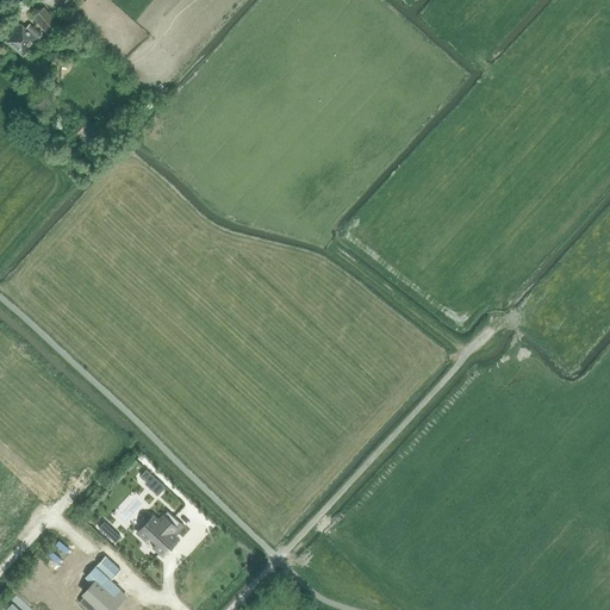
[(33,16),(54,39),(63,32),(42,8),(33,16)]
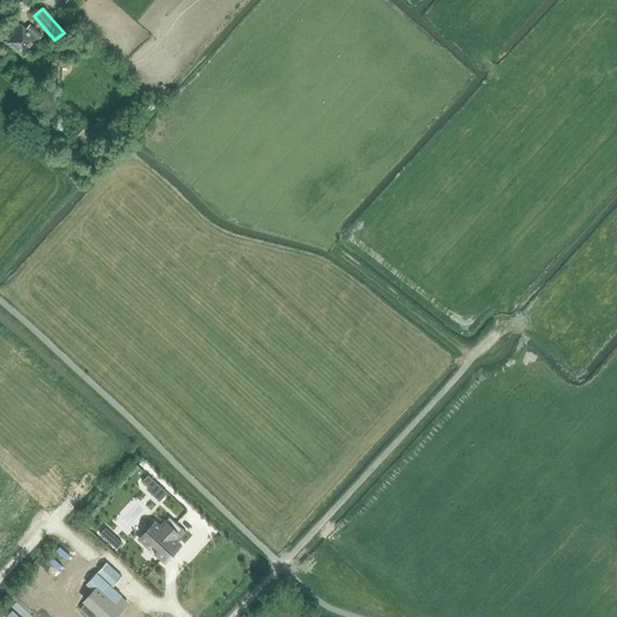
[(21,24),(5,42),(24,58),(40,39),(42,36),(40,33),(35,29),(30,25),(28,28),(27,29),(21,24)]
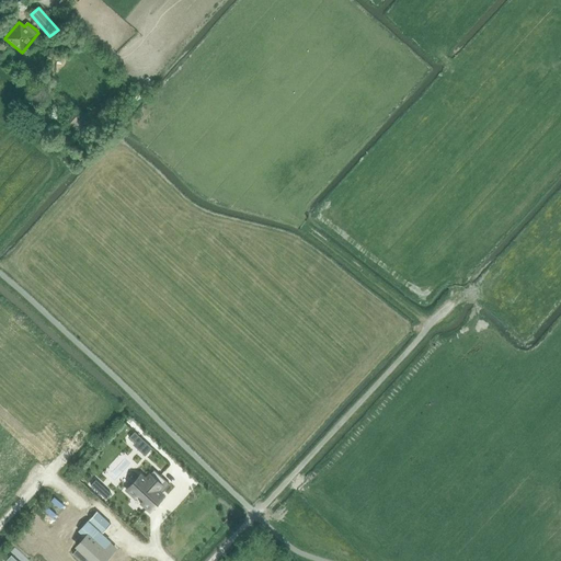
[(71,126),(81,135),(90,124),(82,117),(81,118),(72,111),(66,118),(72,124),(71,126)]
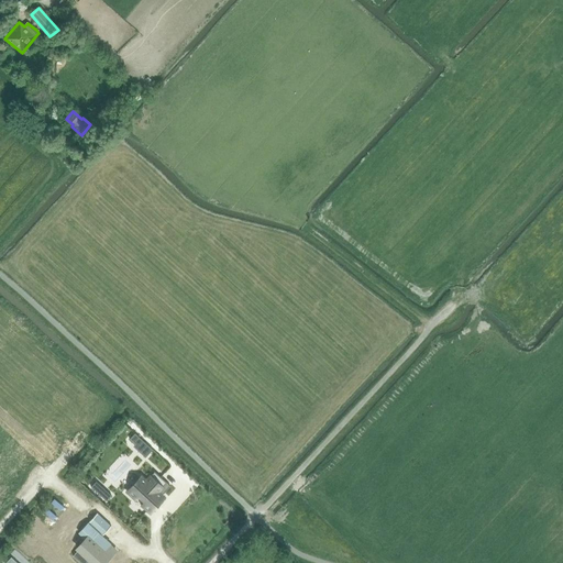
[(130,439),(130,440),(135,444),(136,445),(142,440),(135,433),(130,439)]
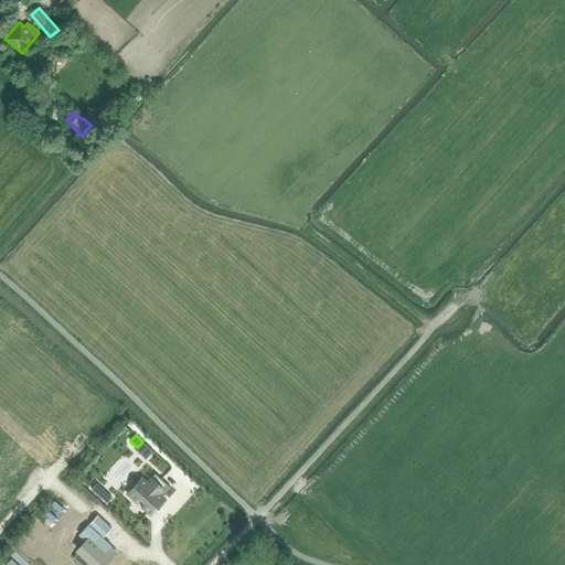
[(141,478),(128,493),(136,501),(140,498),(142,500),(146,503),(142,507),(151,514),(152,513),(153,513),(156,511),(155,511),(164,500),(162,498),(161,496),(159,493),(161,491),(167,484),(156,473),(147,482),(141,478)]
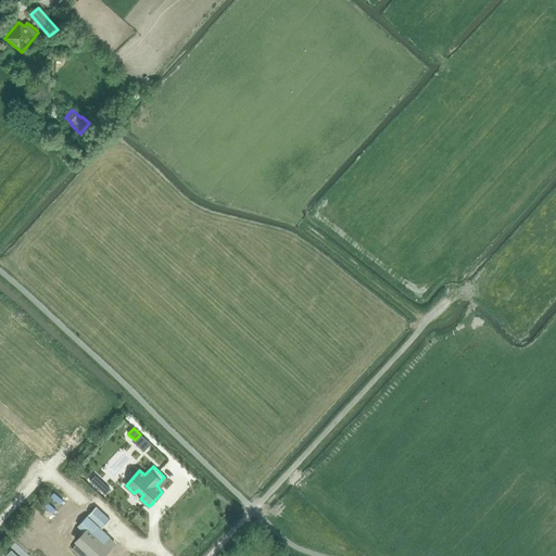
[(95,476),(90,481),(105,495),(110,490),(95,476)]
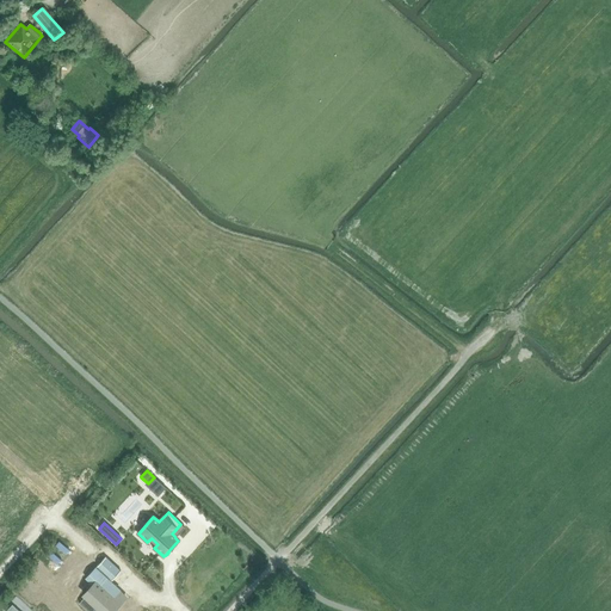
[(98,547),(91,555),(116,579),(124,571),(98,547)]
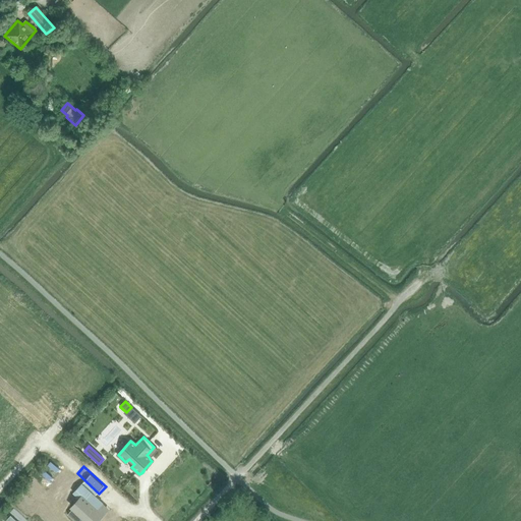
[(80,499),(67,513),(75,520),(93,520),(98,516),(101,518),(109,510),(82,485),(74,494),(80,499)]
